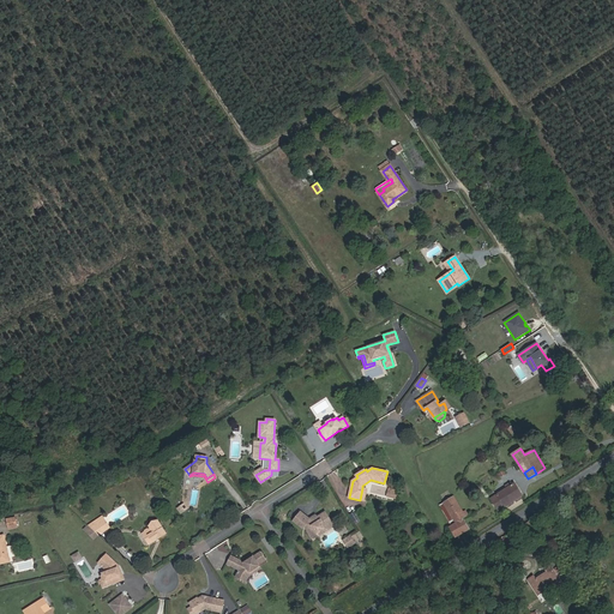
[(499,511),(523,495),(515,483),(512,485),(511,482),(506,486),(507,488),(491,499),(499,511)]
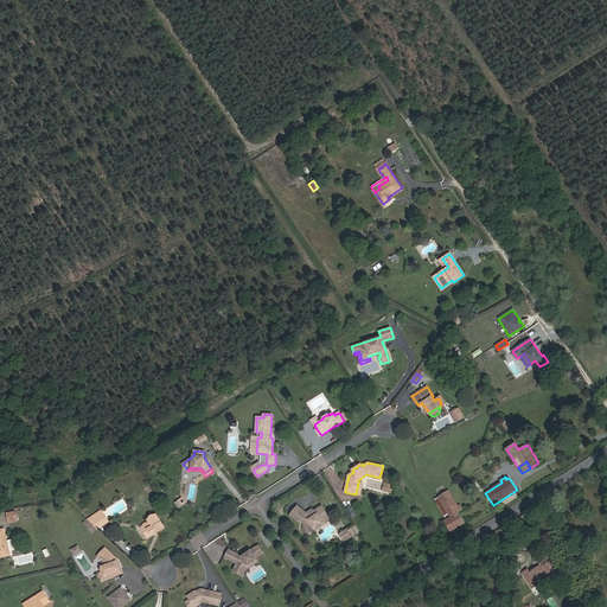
[(462,509),(460,505),(458,506),(448,491),(439,497),(447,512),(443,515),(441,516),(445,521),(451,517),(449,516),(457,512),(462,509)]
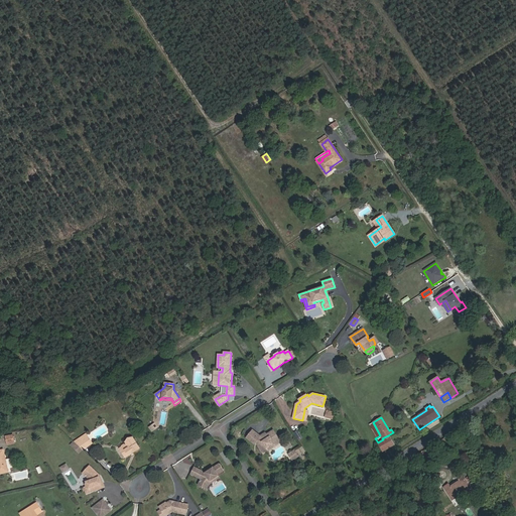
[(380,435),(373,422),(370,424),(377,437),(380,435)]
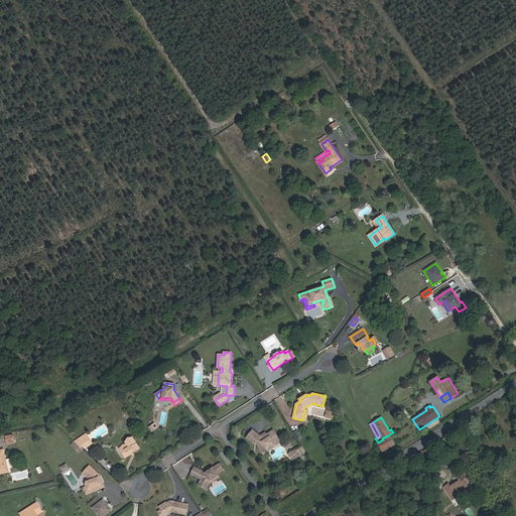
[(275,444),(273,441),(278,438),(273,430),(266,435),(264,433),(260,436),(253,430),(247,437),(255,443),(256,442),(262,452),(267,449),(275,444)]
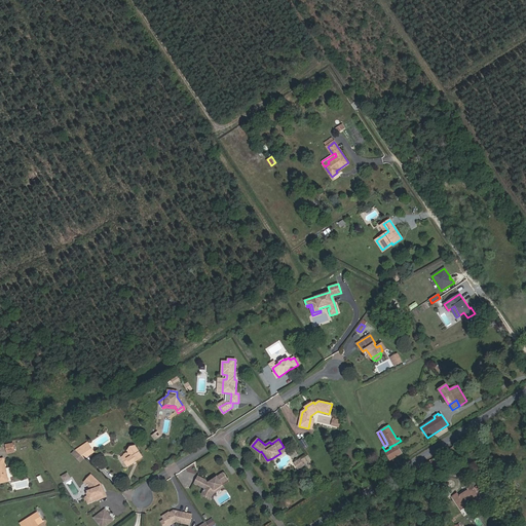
[(94,452),(88,443),(80,447),(82,450),(85,448),(89,455),(94,452)]
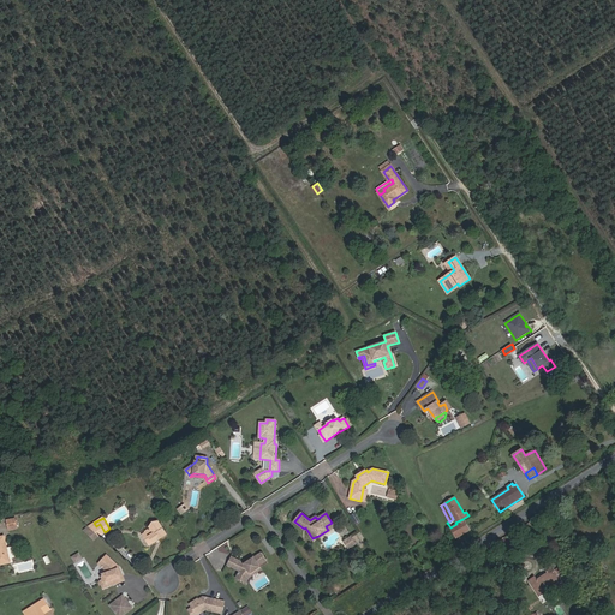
[(18,527),(16,519),(7,520),(9,530),(18,527)]
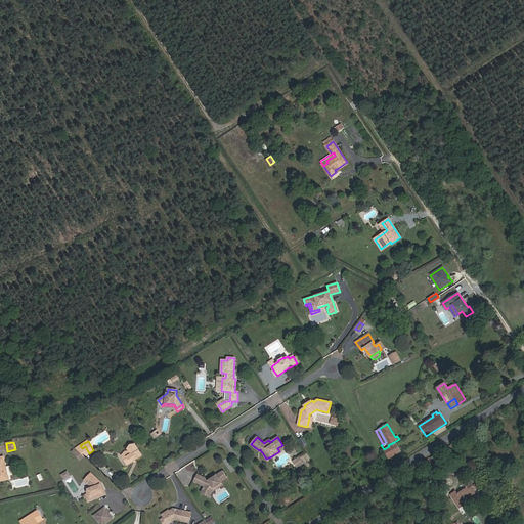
[(400,451),(394,442),(388,445),(389,446),(384,449),(389,459),(400,451)]
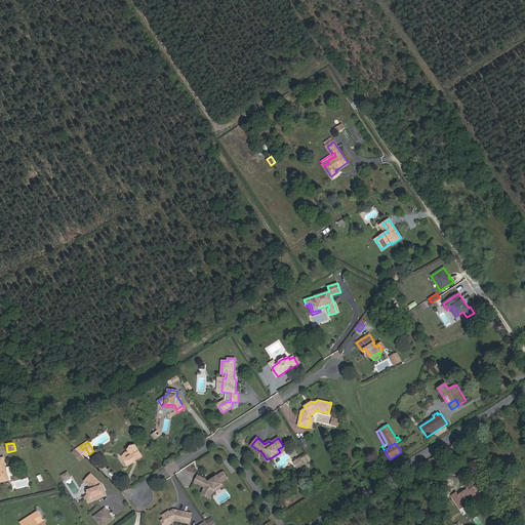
[(143,456),(135,445),(130,446),(128,449),(129,451),(127,453),(126,452),(124,454),(123,455),(122,456),(127,465),(134,460),(135,460),(143,456)]
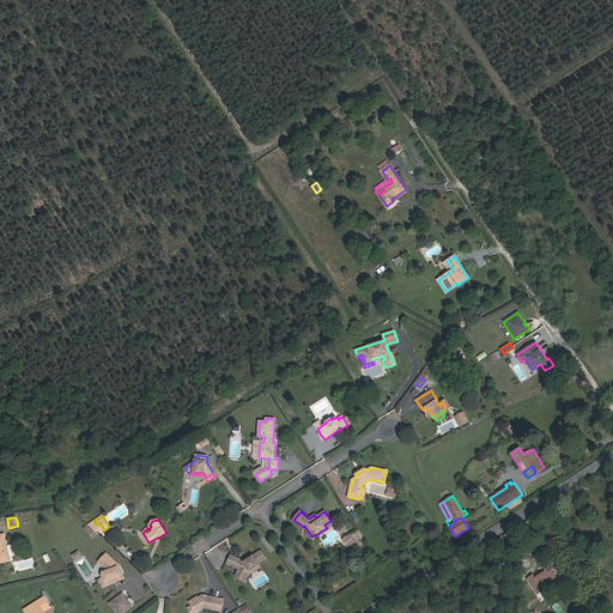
[(104,530),(99,522),(96,525),(93,521),(87,525),(98,534),(104,530)]
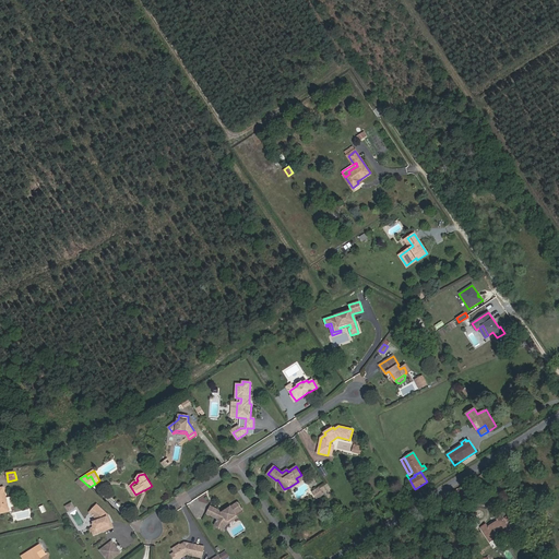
[(323,495),(319,488),(312,492),(317,498),(323,495)]
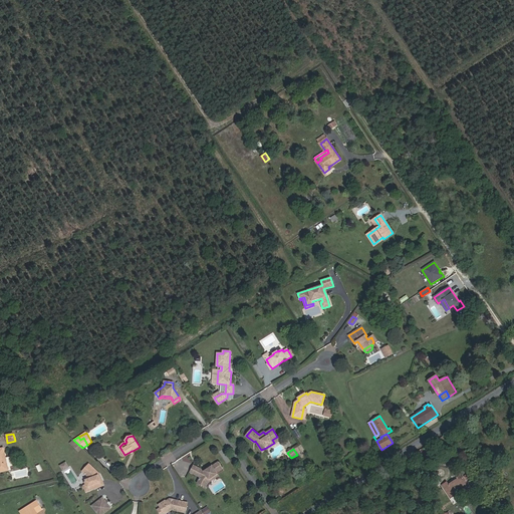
[(218,474),(217,473),(223,469),(218,462),(212,466),(212,465),(203,470),(194,465),(190,472),(200,477),(198,482),(204,485),(206,481),(212,476),(213,477),(218,474)]
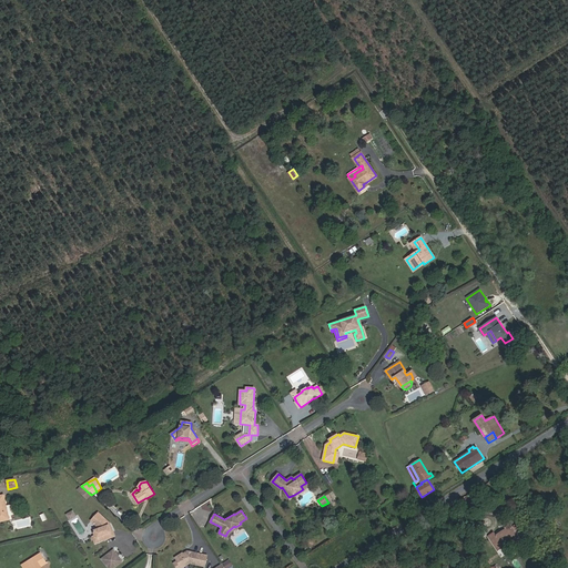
[(94,524),(101,516),(99,513),(91,520),(94,524)]
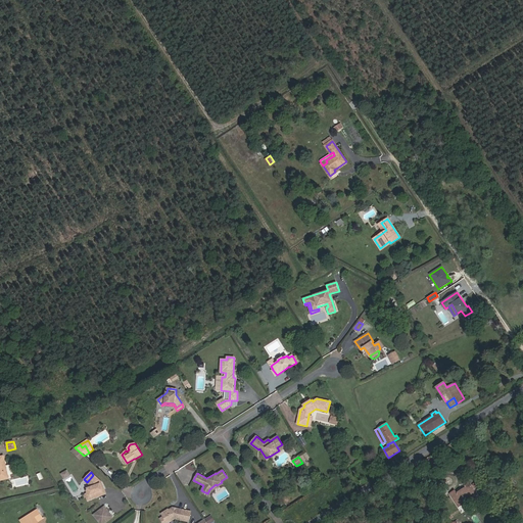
[(102,490),(100,484),(102,482),(93,475),(87,482),(92,486),(88,488),(89,492),(86,494),(88,501),(99,496),(97,492),(102,490)]
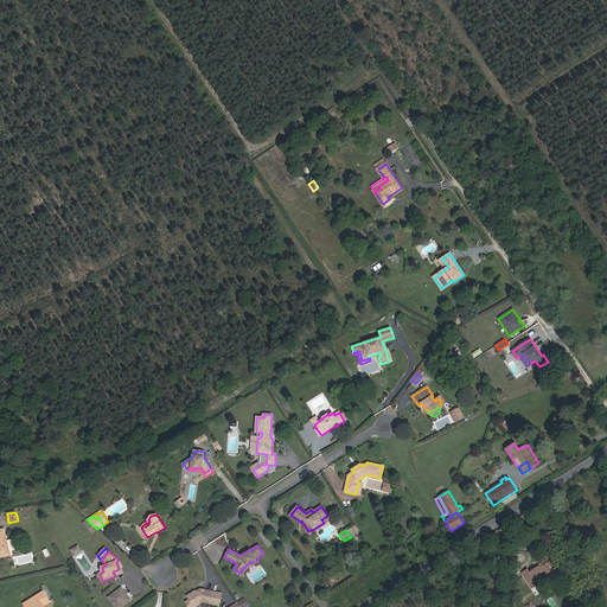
[(528,573),(534,581),(542,576),(544,580),(548,576),(553,585),(558,581),(544,558),(538,562),(541,566),(528,573)]
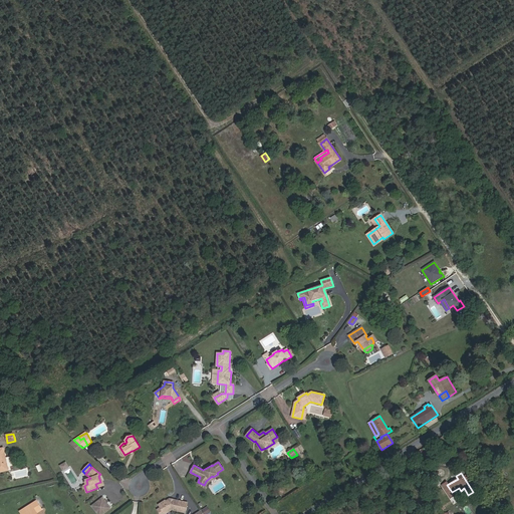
[(103,485),(100,474),(98,476),(100,482),(95,484),(97,488),(103,485)]
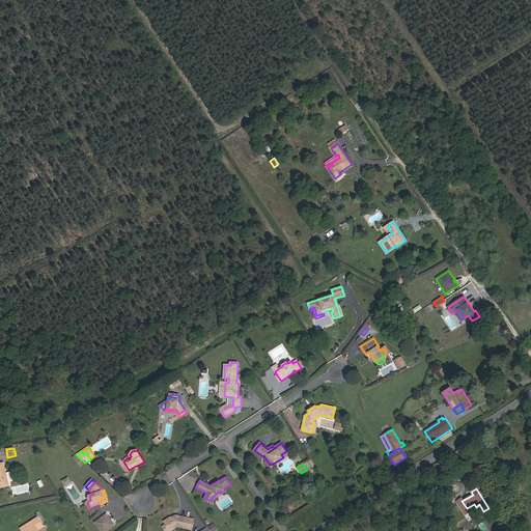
[(213,504),(216,498),(220,493),(219,492),(213,497),(211,501),(204,498),(203,499),(213,504)]
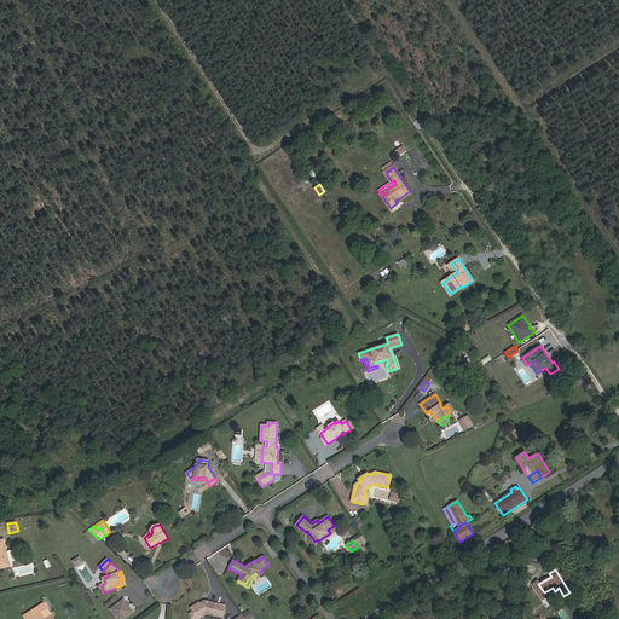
[(534,586),(543,599),(555,591),(553,588),(544,593),(538,584),(534,586)]
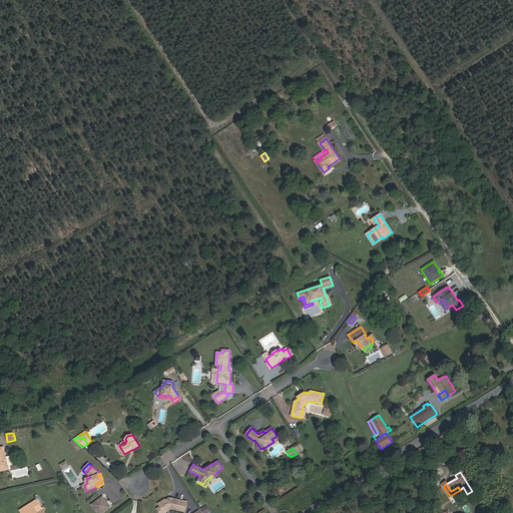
[(110,507),(102,497),(92,505),(94,508),(97,506),(103,512),(110,507)]
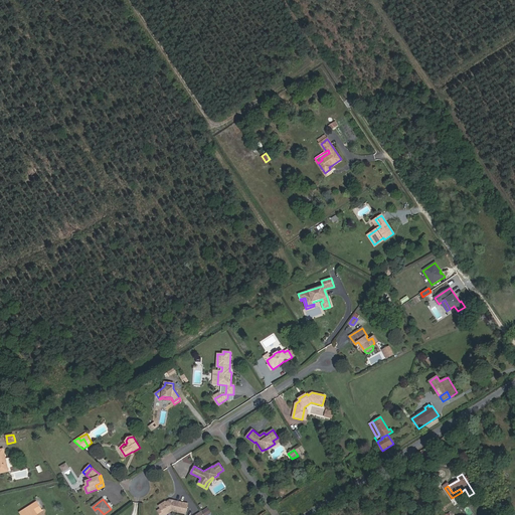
[(186,514),(188,504),(174,501),(174,502),(171,501),(170,500),(167,502),(166,501),(159,506),(161,509),(158,511),(160,514),(165,514),(172,511),(186,514)]
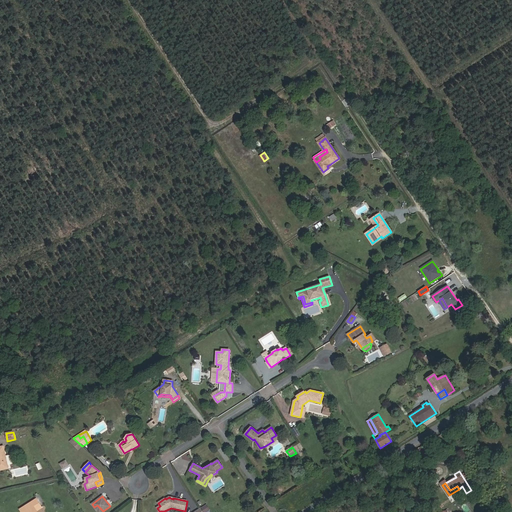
[(36,511),(42,508),(36,499),(20,509),(21,511),(36,511)]
